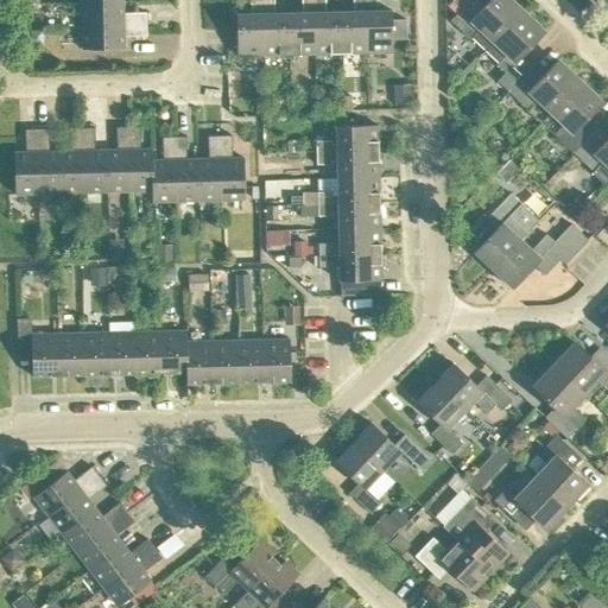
[(263,56),(261,0),(249,0),(249,14),(235,14),(236,56),(263,56)]
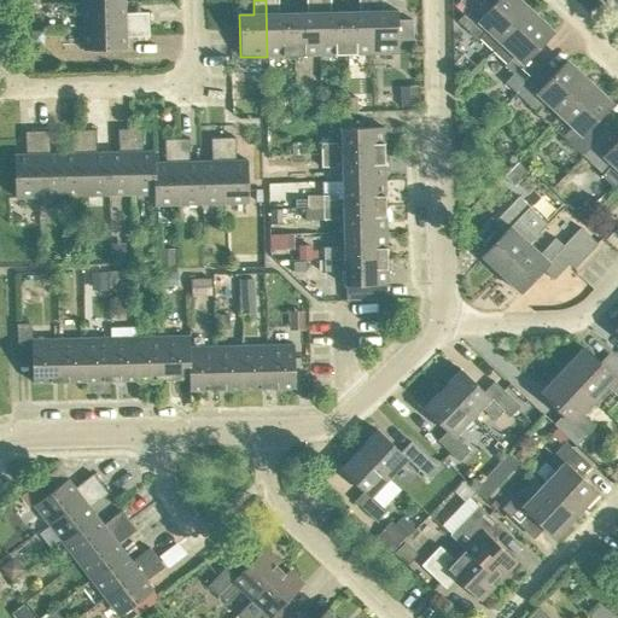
[(278,0),(266,0),(267,57),(293,56),(292,13),(279,13),(278,0)]
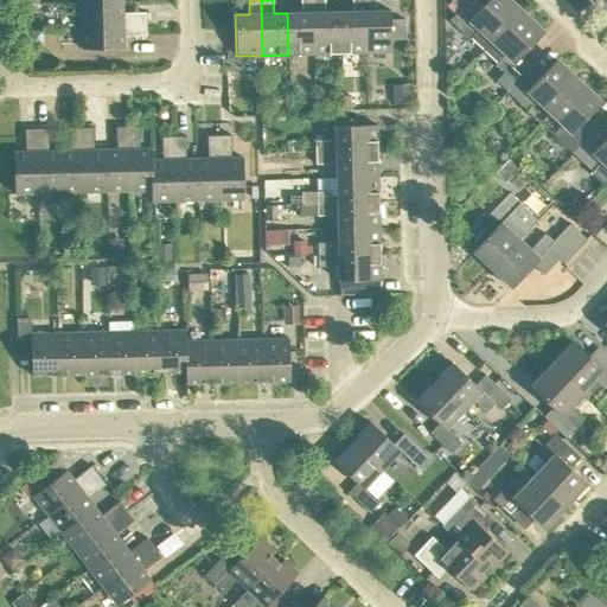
[(300,0),(301,13),(287,13),(288,55),(314,55),(312,0),(300,0)]
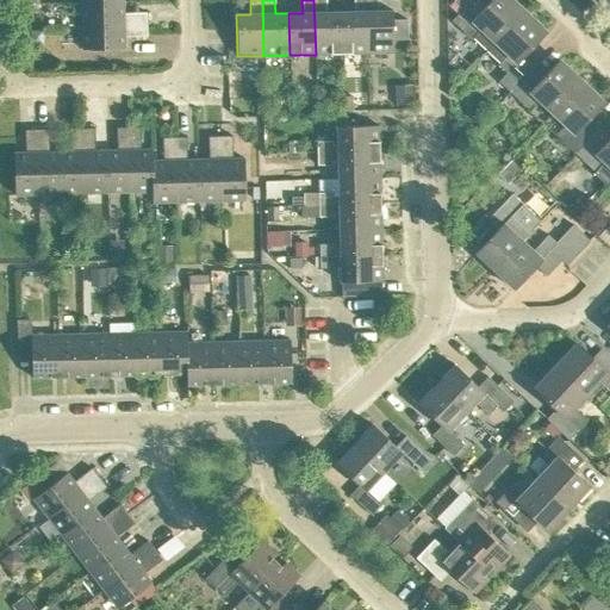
[(325,0),(313,0),(316,55),(341,54),(340,12),(327,12),(325,0)]
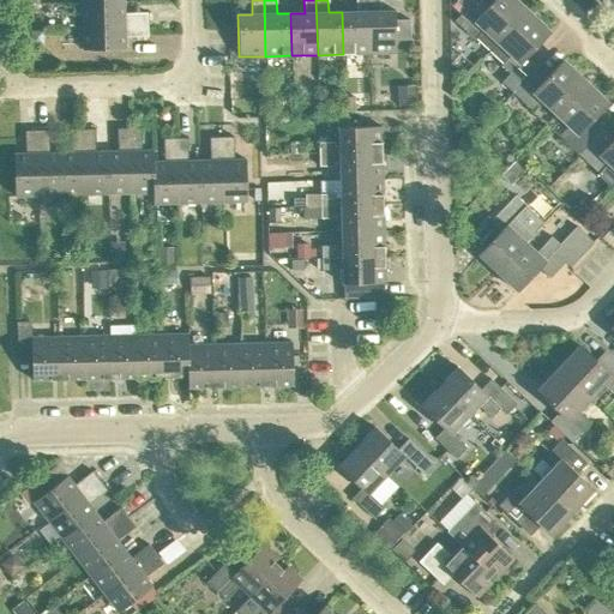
[(355,0),(356,12),(342,12),(343,54),(369,54),(367,0),(355,0)]
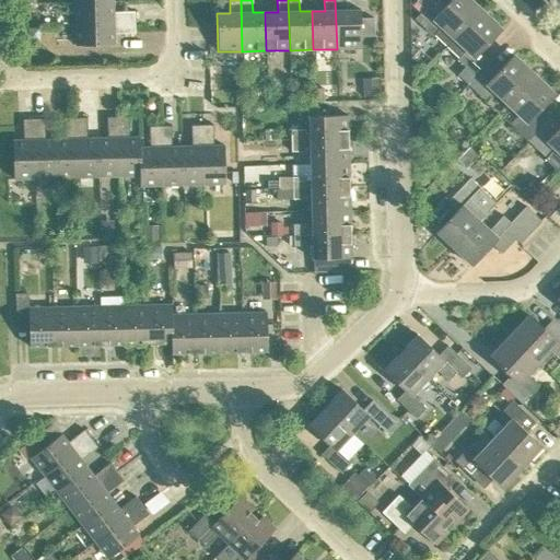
[(346,0),(335,0),(337,49),(361,48),(361,37),(360,19),(360,10),(347,10),(346,0)]
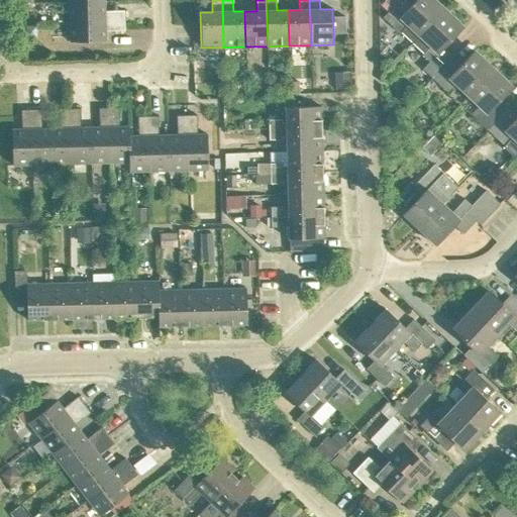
[(418,35),(443,9),(433,0),(415,0),(411,5),(406,0),(398,0),(382,18),(399,34),(401,32),(412,42),(418,35)]
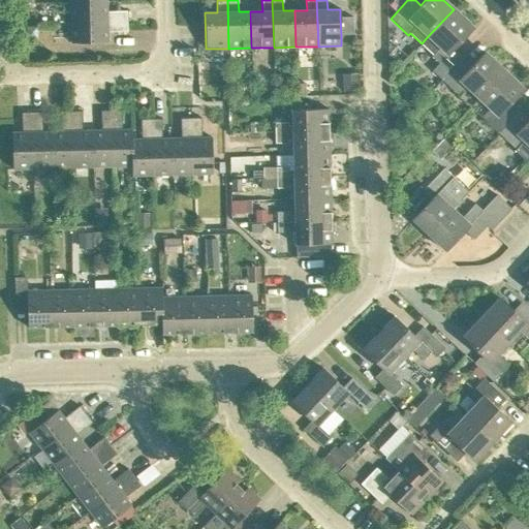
[(528,0),(518,0),(528,9),(528,7),(528,0)]
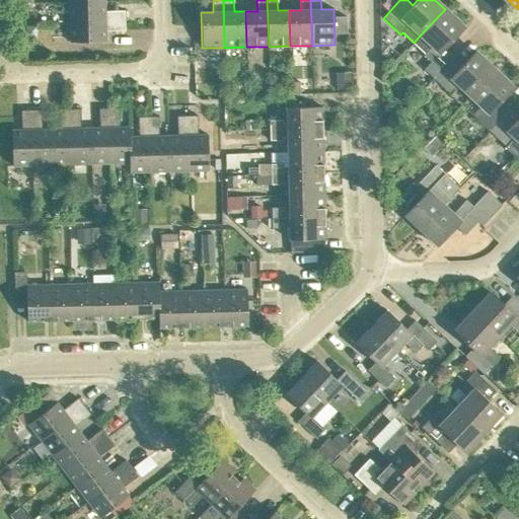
[(69,3),(69,22),(125,20),(124,10),(104,11),(104,2),(69,3)]
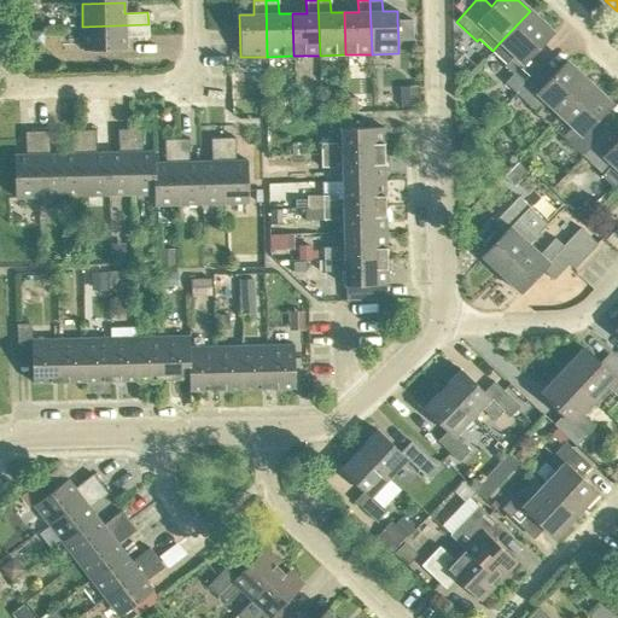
[(529,57),(553,33),(530,11),(500,42),(493,51),(506,63),(503,65),(513,74),(505,83),(516,93),(540,68),(529,57)]
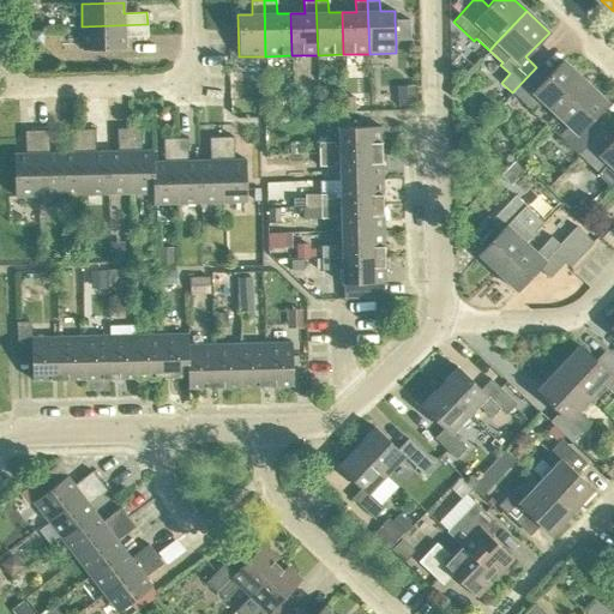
[(409,20),(395,20),(396,41),(409,41),(409,20)]
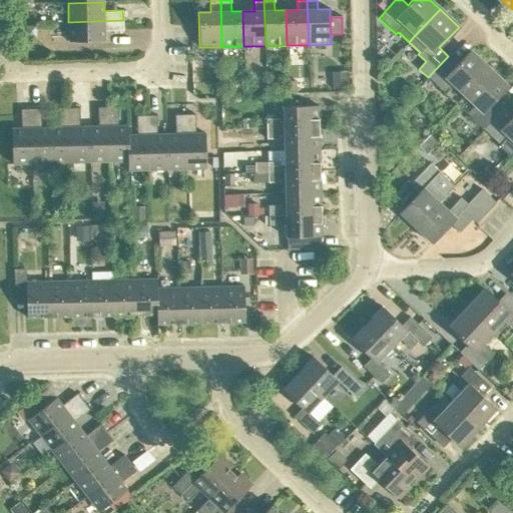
[(123,20),(68,22),(69,42),(104,41),(104,31),(123,31),(123,20)]
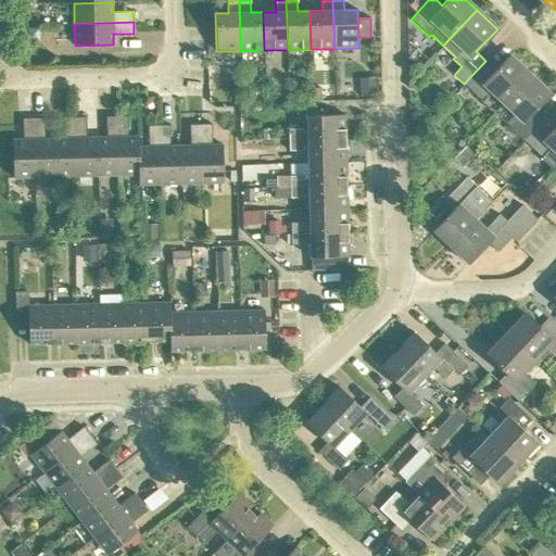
[(39,40),(39,28),(27,28),(27,40),(39,40)]
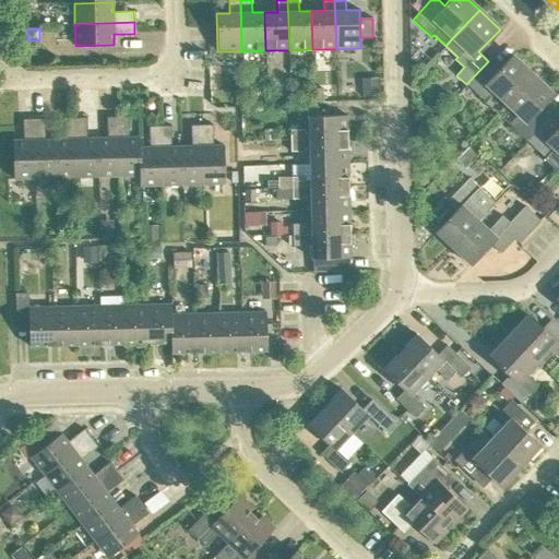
[(494,92),(504,103),(532,74),(511,56),(498,70),(488,61),(466,84),(485,102),(494,92)]
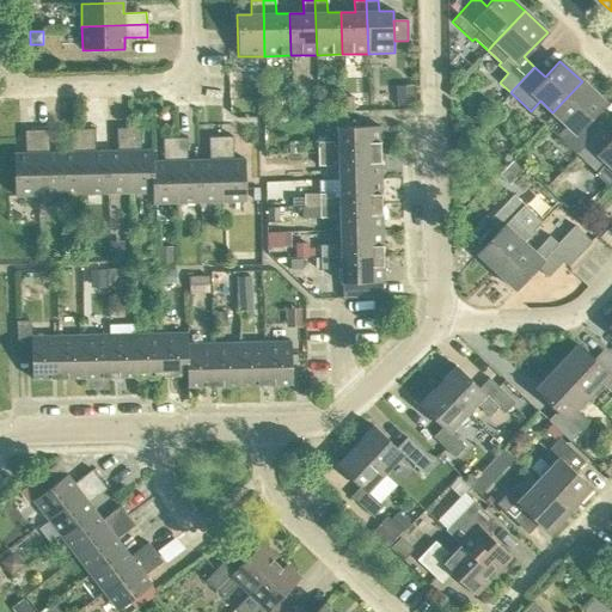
[(556,135),(576,154),(600,128),(591,120),(605,103),(582,81),(552,112),(567,126),(556,135)]
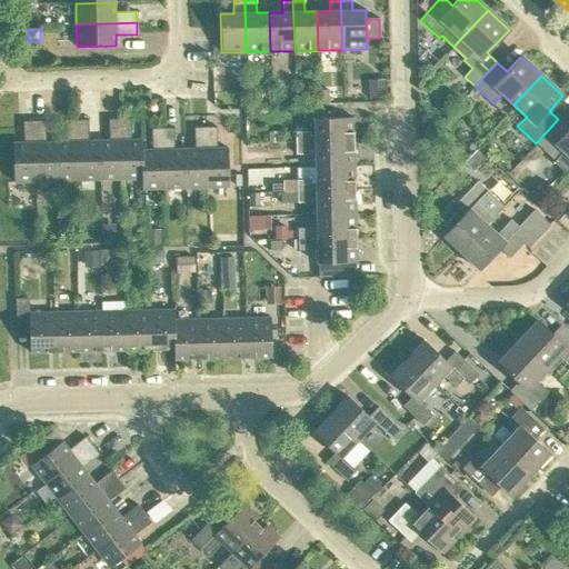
[(387,97),(386,79),(368,80),(368,98),(387,97)]
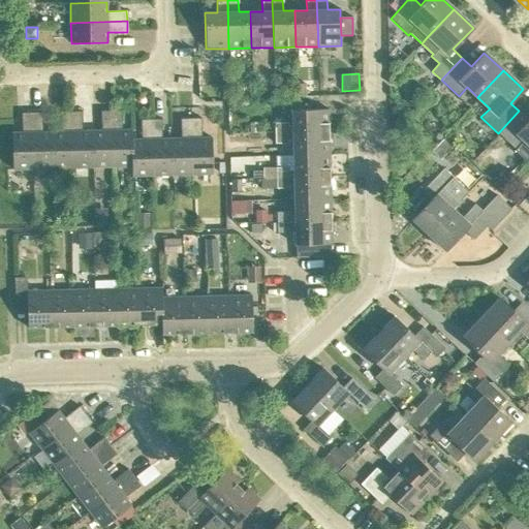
[(305,84),(297,84),(297,97),(305,96),(305,84)]
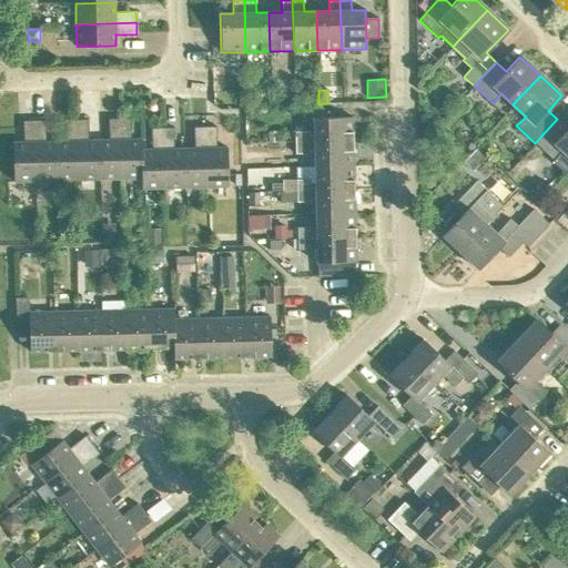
[(294,132),(295,143),(353,141),(352,117),(313,118),(314,134),(310,134),(310,131),(294,132)]
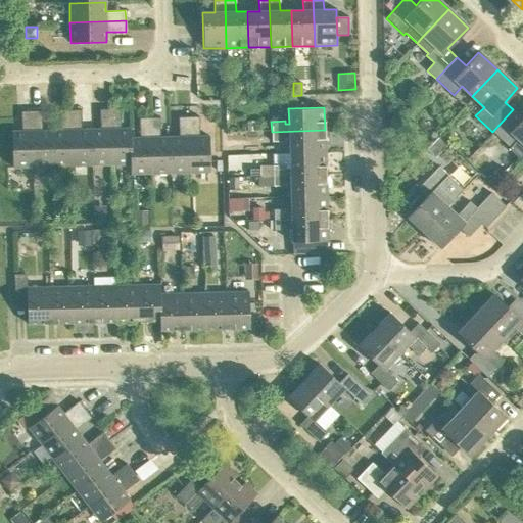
[(111,164),(130,164),(131,164),(130,138),(131,138),(131,129),(121,129),(120,108),(109,109),(111,164)]
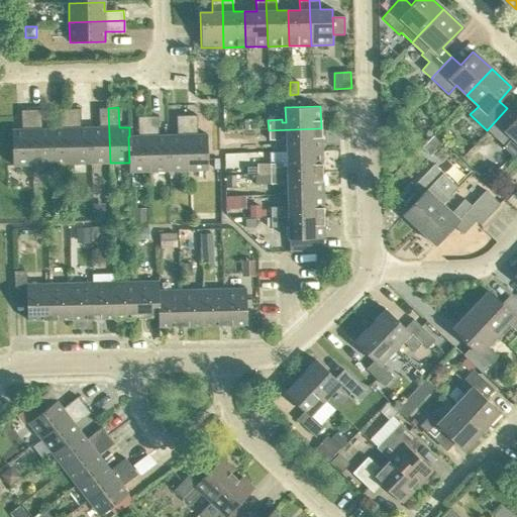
[(71,164),(90,164),(90,127),(80,128),(80,108),(70,109),(71,164)]
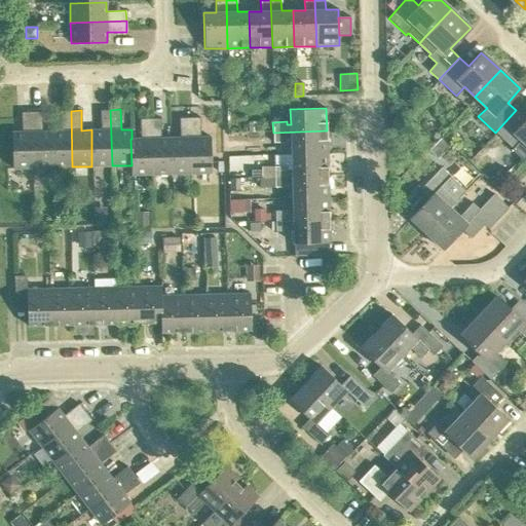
[(91,166),(112,165),(110,110),(100,110),(101,129),(91,129),(91,166)]
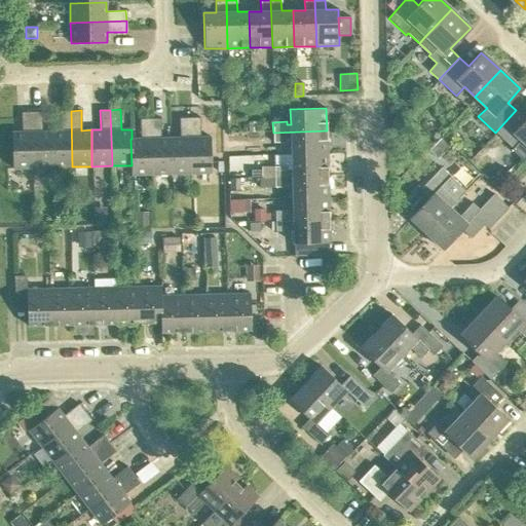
[(512,150),(522,160),(525,155),(525,118),(525,119),(516,110),(495,133),(513,149),(512,150)]
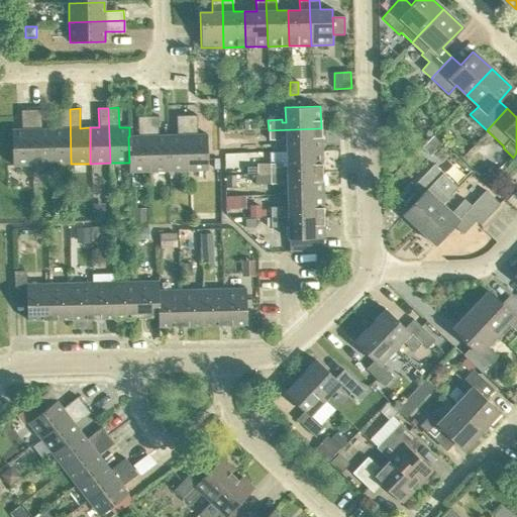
[(32,165),(52,164),(50,128),(41,129),(41,109),(31,110),(32,165)]
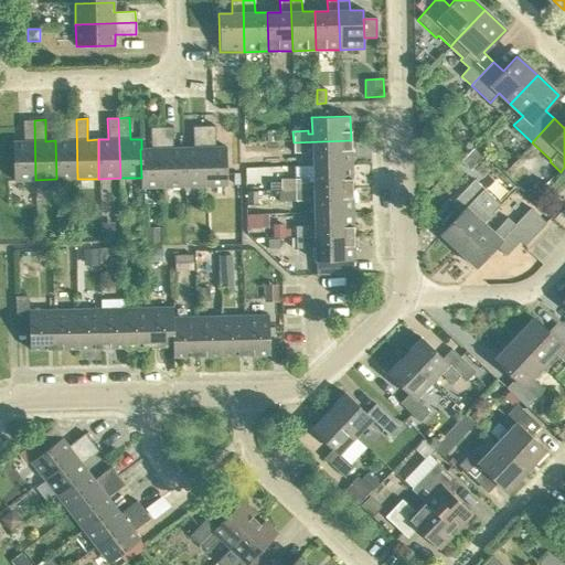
[(56,179),(77,179),(76,119),(65,119),(65,140),(55,140),(56,179)]
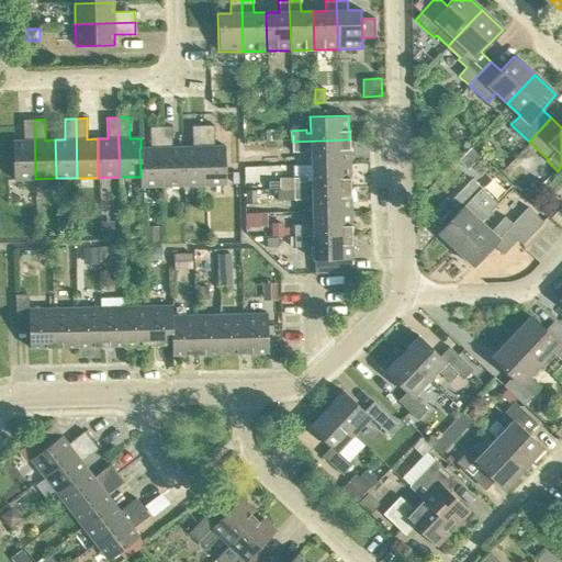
[(13,179),(35,179),(34,120),(22,120),(23,141),(12,141),(13,179)]
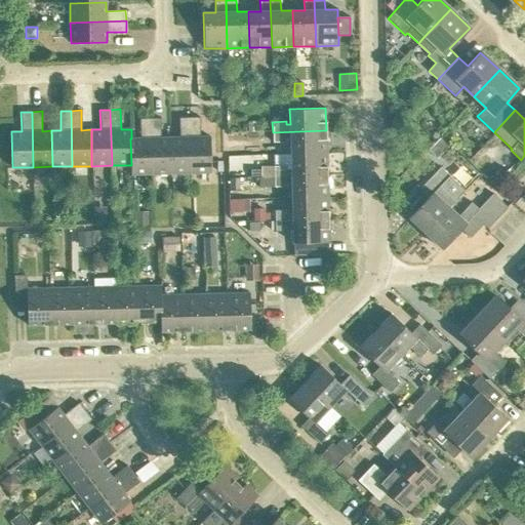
[(179,137),(170,137),(170,173),(191,173),(189,117),(178,118),(179,137)]
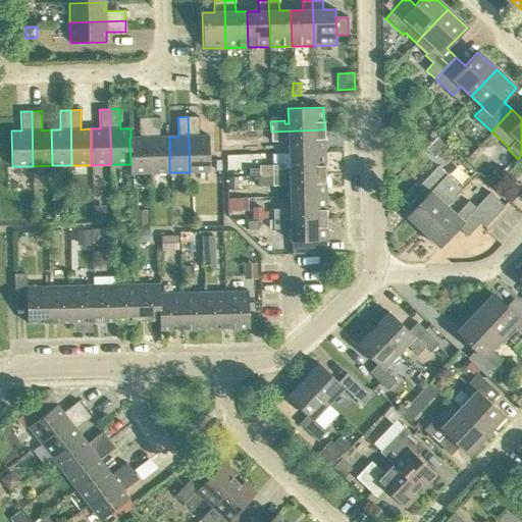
[(198,116),(188,116),(190,172),(209,171),(209,136),(199,136),(198,116)]
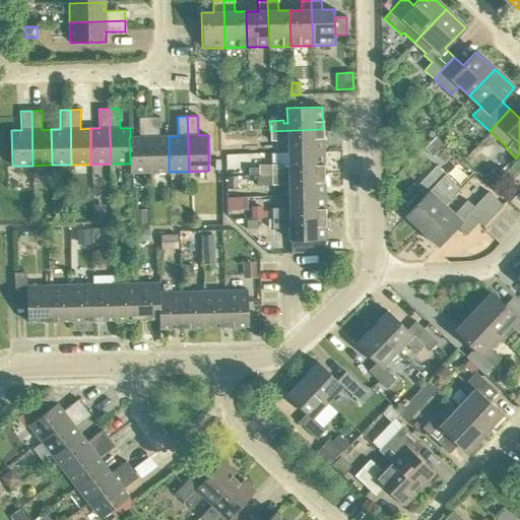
[(130,164),(129,164),(130,173),(149,172),(148,117),(138,117),(138,137),(130,137),(129,137),(130,164)]
